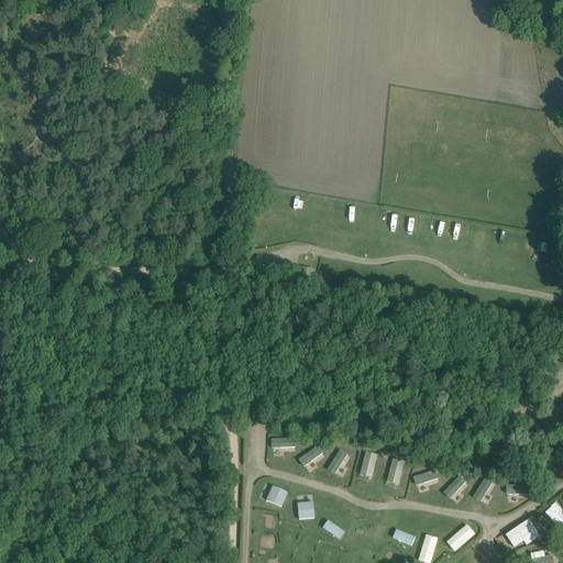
[(539,240),(536,247),(543,250),(545,242),(539,240)]
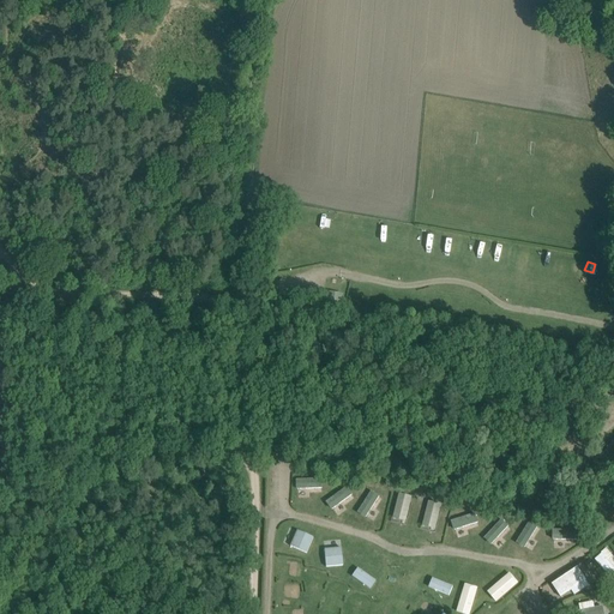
[(296,479),(296,488),(323,487),(323,476),(296,479)]
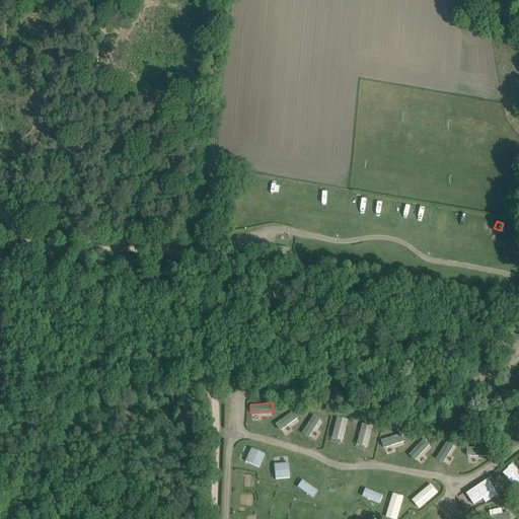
[(293,411),(276,424),(282,431),(298,418),(293,411)]
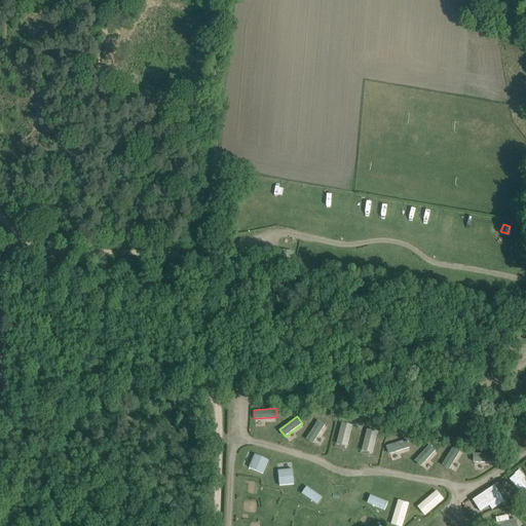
[(315,443),(326,424),(317,420),(307,439),(315,443)]
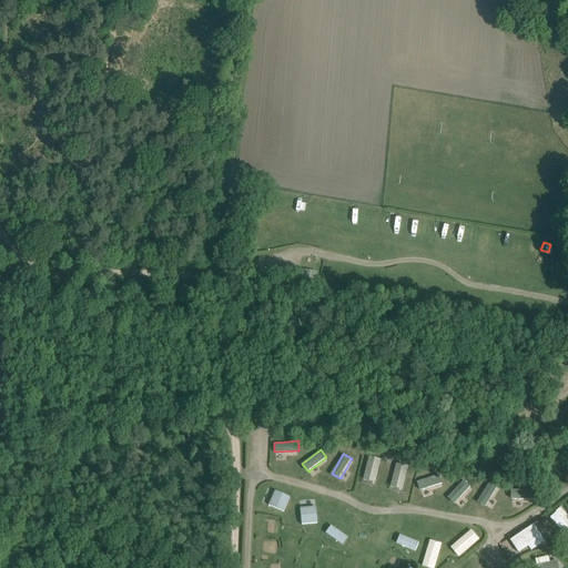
[(365,479),(377,482),(382,458),(369,456),(365,479)]
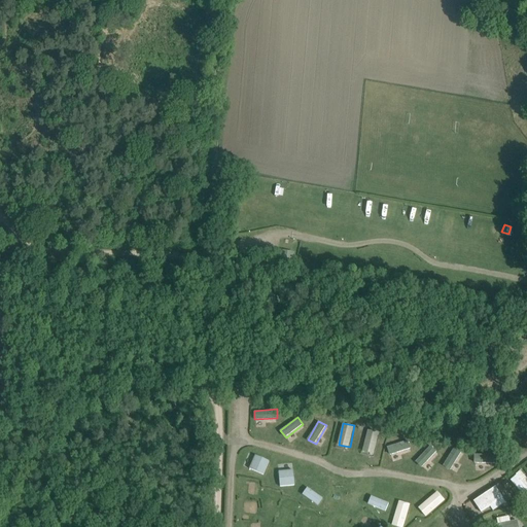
[(366,430),(367,453),(378,453),(377,429),(366,430)]
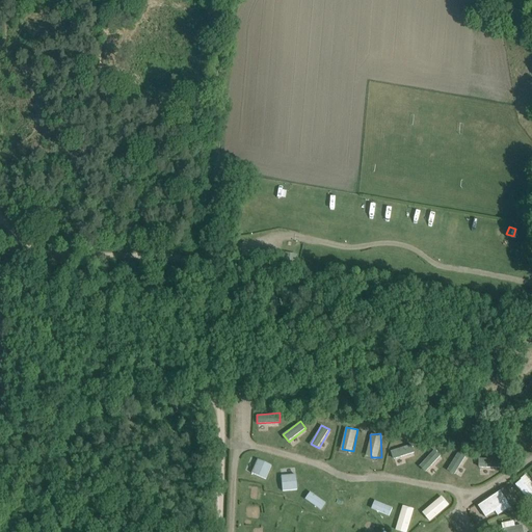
[(414,445),(392,449),(394,457),(416,453),(414,445)]
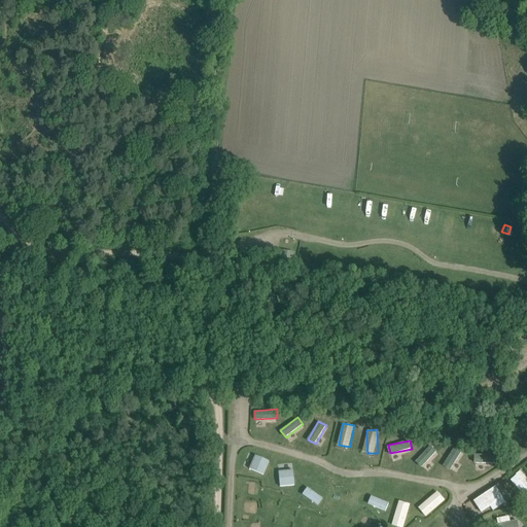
[(430,443),(416,461),(423,467),(438,449),(430,443)]
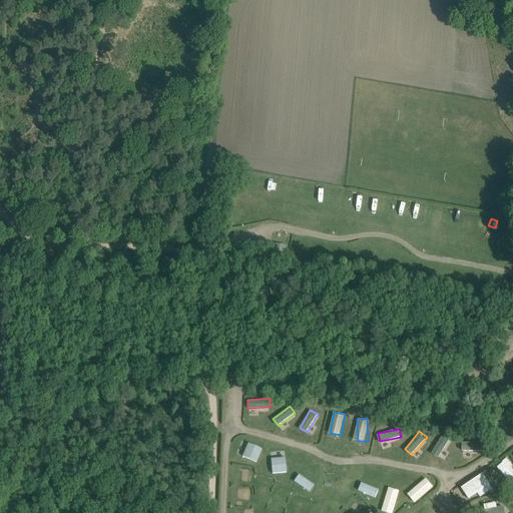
[(440,457),(450,438),(443,434),(432,453),(440,457)]
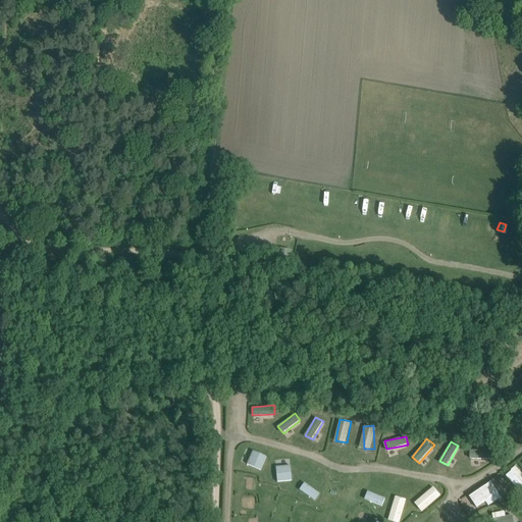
[(492,458),(492,449),(471,450),(471,459),(492,458)]
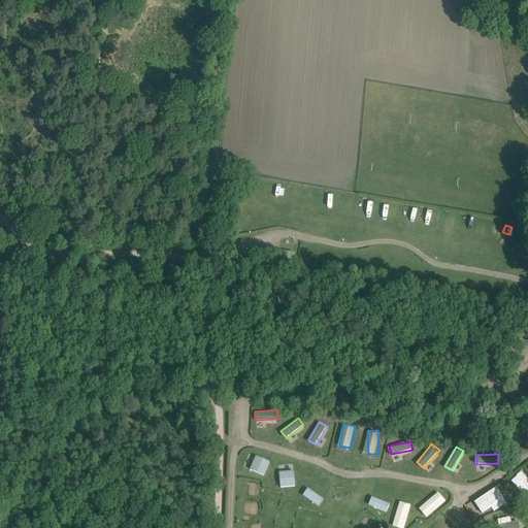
[(251,469),(265,475),(271,461),(257,455),(251,469)]
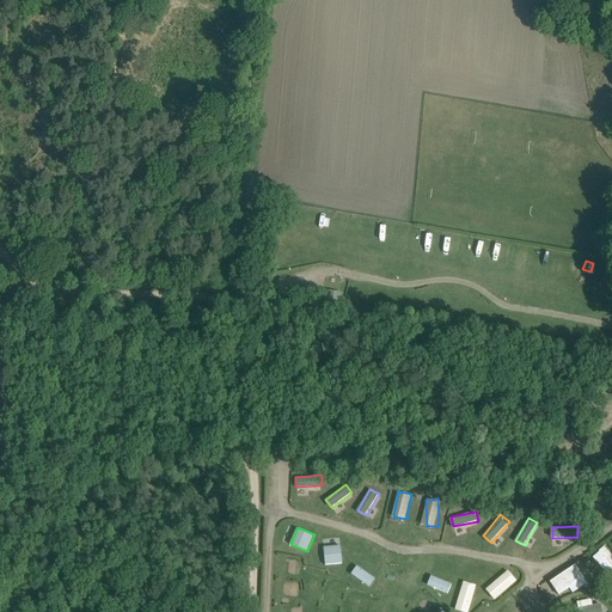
[(326,546),(326,563),(344,563),(343,545),(326,546)]
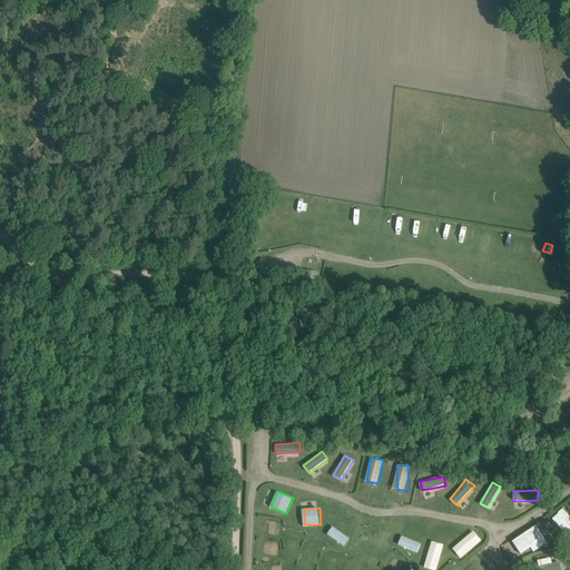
[(569,516),(566,509),(552,518),(567,539),(569,537),(569,516)]
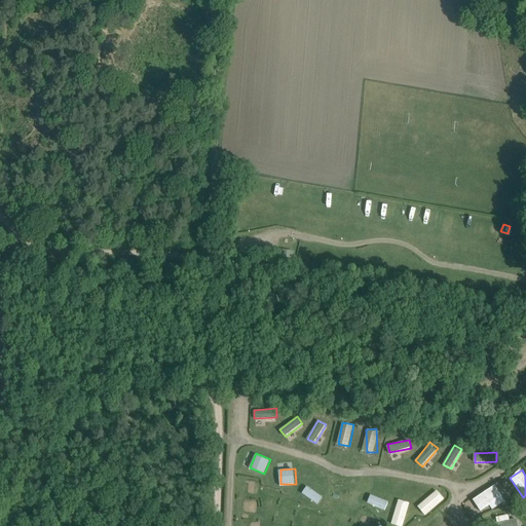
[(307,485),(301,493),(318,504),(324,496),(307,485)]
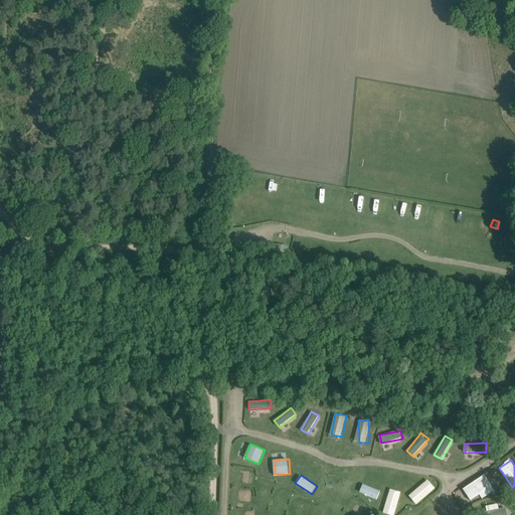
[(482,497),(495,490),(487,475),(464,488),(472,501),(481,495),(482,497)]
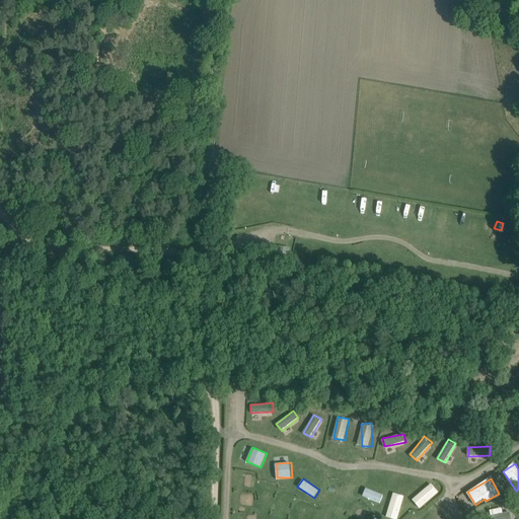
[(420,509),(440,493),(433,484),(412,500),(420,509)]
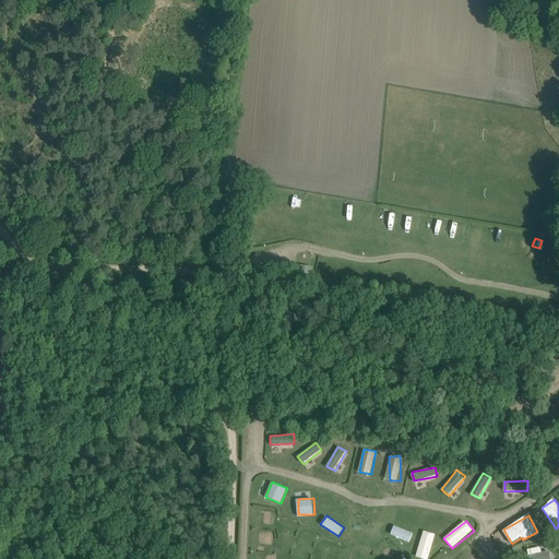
[(394,525),(391,534),(409,542),(414,533),(394,525)]
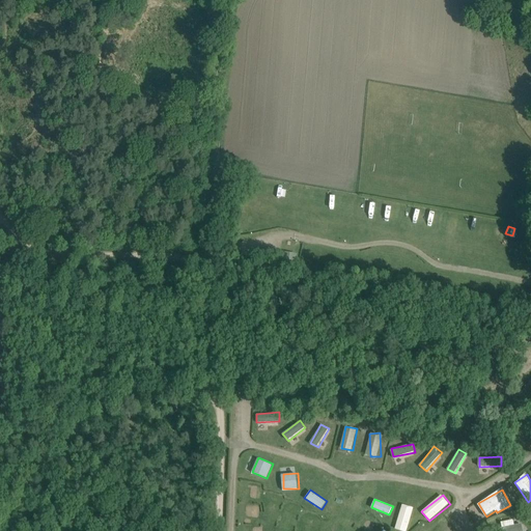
[(401,504),(396,529),(403,530),(407,530),(413,506),(401,504)]
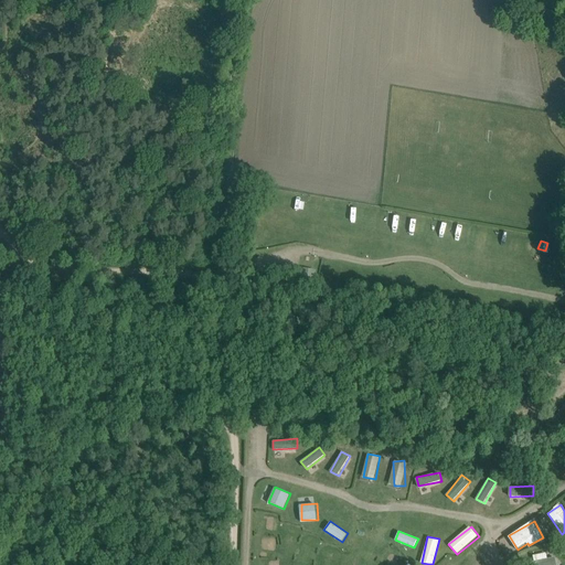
[(258,550),(268,551),(268,541),(259,541),(258,550)]
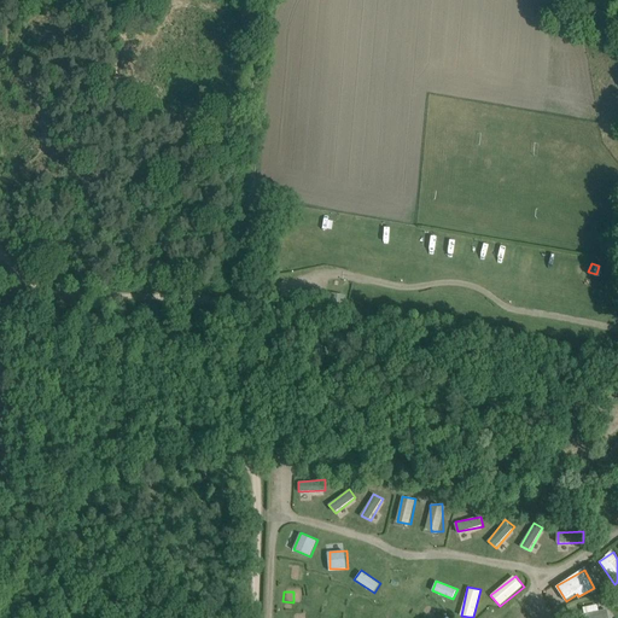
[(584,607),(586,617),(610,617),(608,608),(599,611),(598,605),(584,607)]
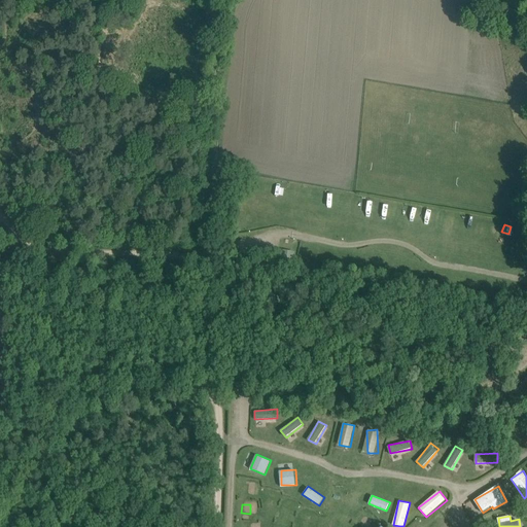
All buildings are outlined.
